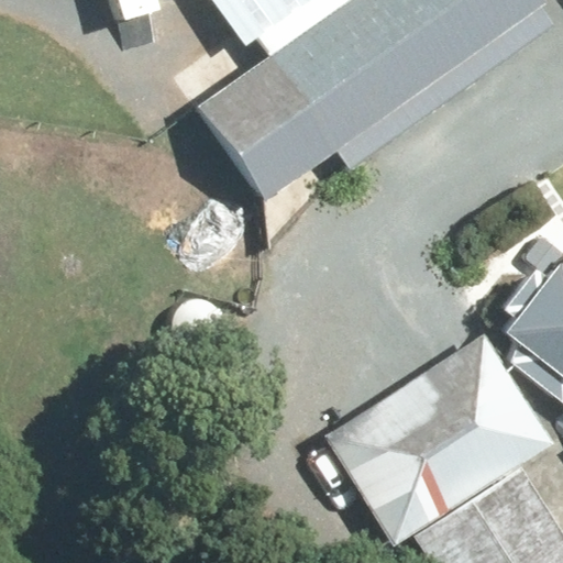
[(112,0),(122,28),(158,15),(153,0),(112,0)]
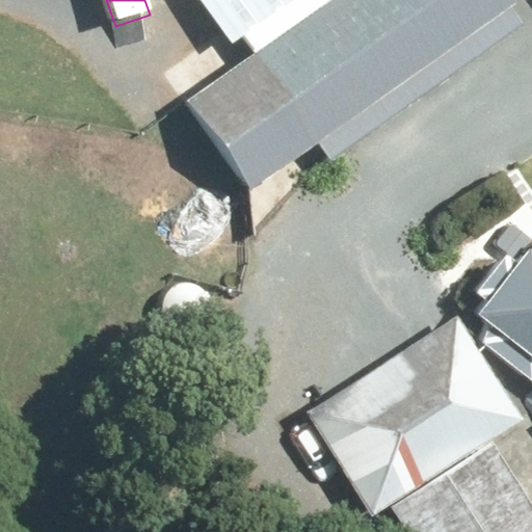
[(225,142),(251,188),(318,141),(329,162),(525,26),(513,3),(516,1),(515,0),(198,0),(230,44),(242,35),(254,52),(186,100),(225,142)]
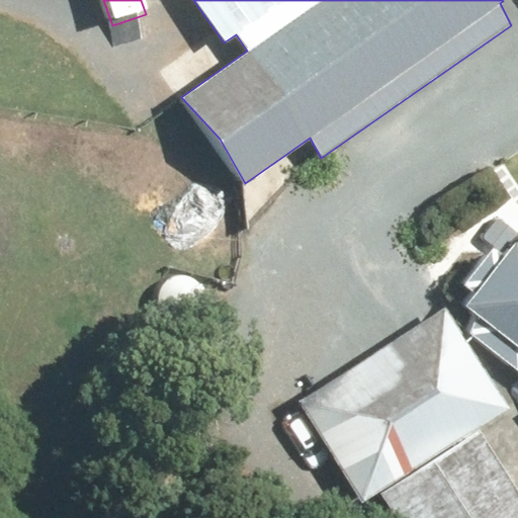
[(517,232),(499,218),(481,237),(490,245),(461,282),(471,293),(463,301),(475,314),(467,330),(517,370),(517,232)]
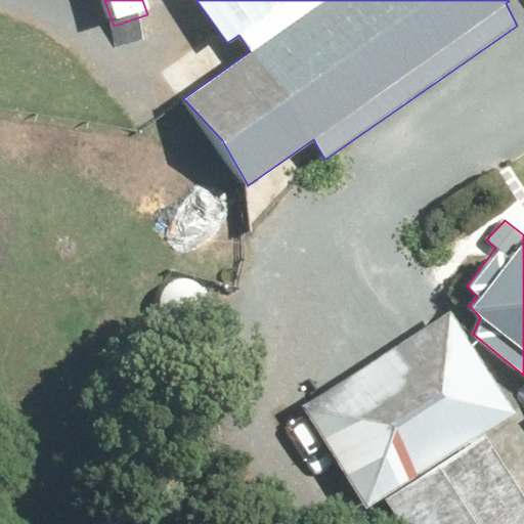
[(303,403),(366,506),(517,412),(449,310),(303,403)]
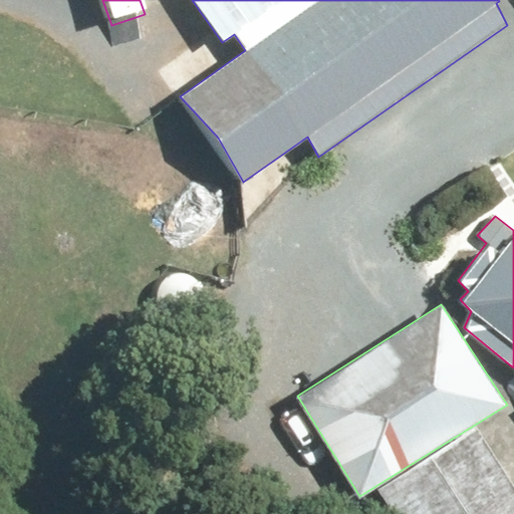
[(378,489),(395,513),(513,513),(513,483),(477,426),(378,489)]
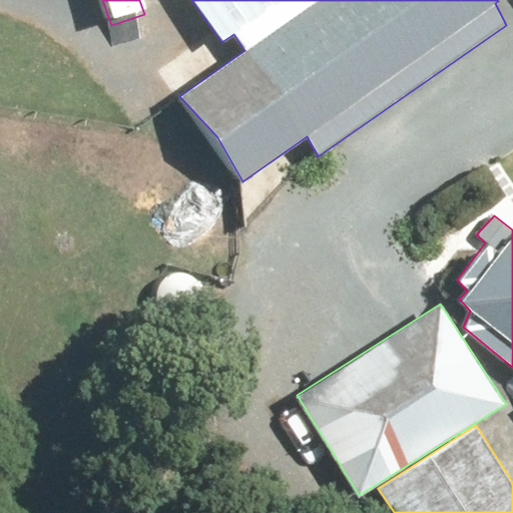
All buildings are outlined.
